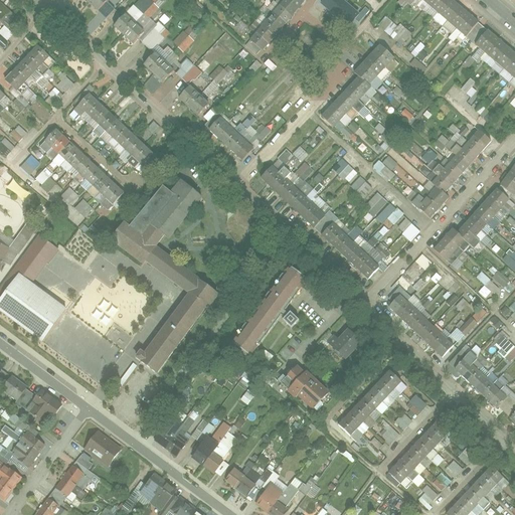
[(88,0),(101,12),(112,0),(88,0)]
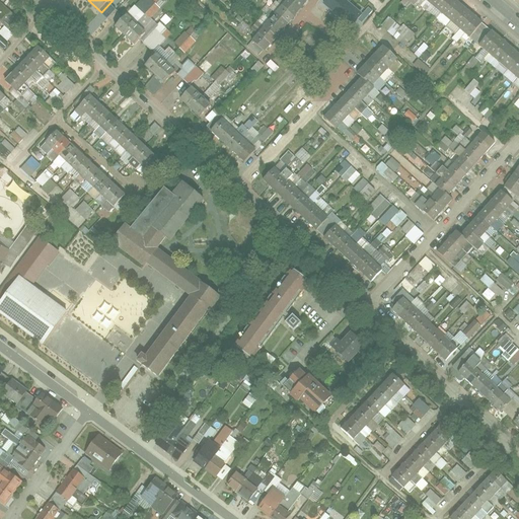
[(148,0),(142,0),(115,28),(135,49),(140,44),(153,56),(143,66),(164,87),(175,76),(190,89),(179,99),(199,118),(210,106),(192,89),(203,78),(175,52),(164,64),(154,54),(170,36),(156,22),(164,14),(148,0)]
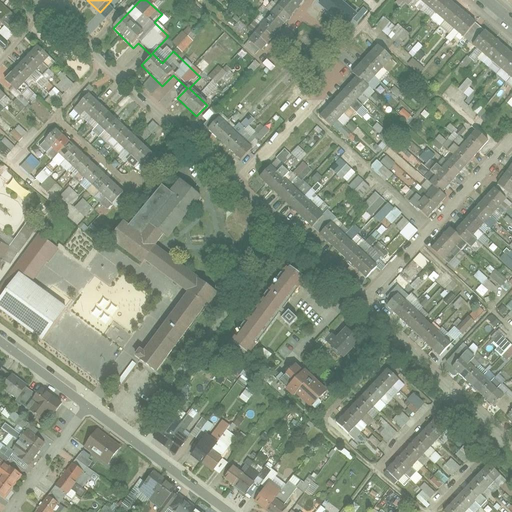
[(304,0),(284,0),(249,41),(261,51),(304,0)]
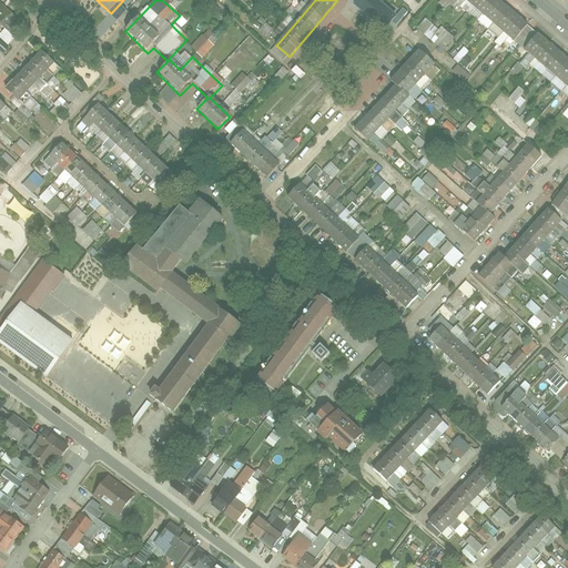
[(358,0),(355,6),(384,30),(396,17),(375,0),(358,0)]
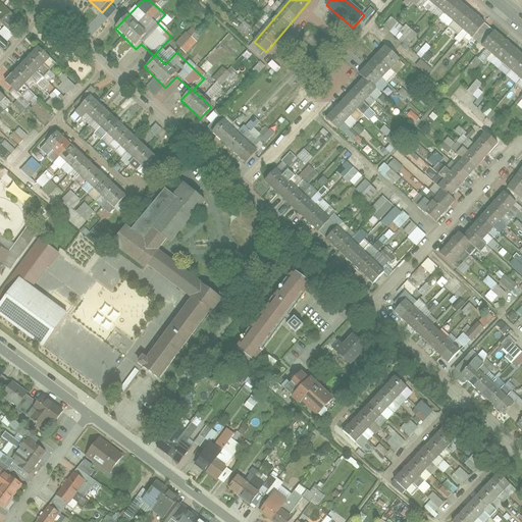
[(460,0),(431,0),(474,37),(486,22),(460,0)]
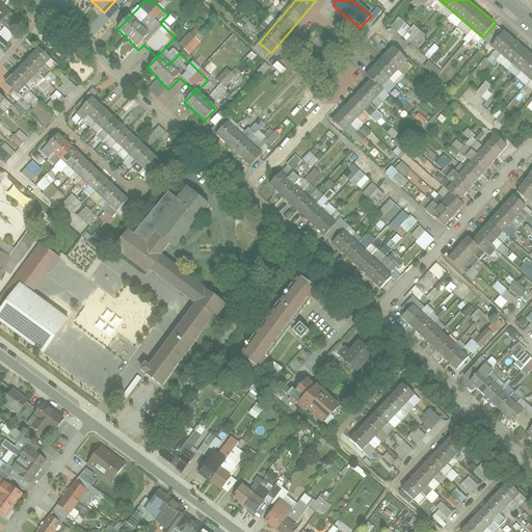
[(16,18),(0,3),(0,22),(6,28),(16,18)]
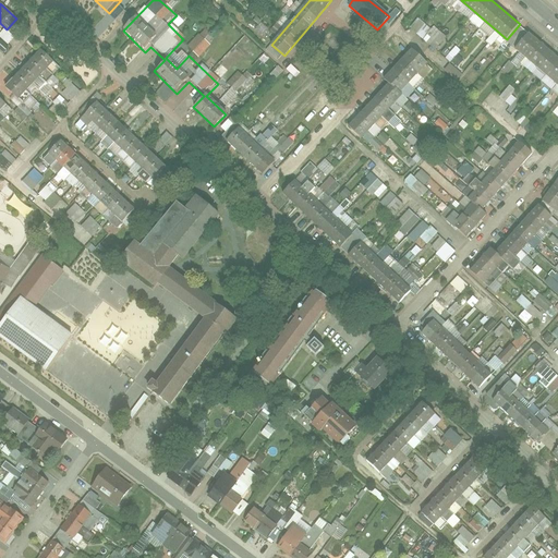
[(410,28),(434,50),(445,39),(420,17),(410,28)]
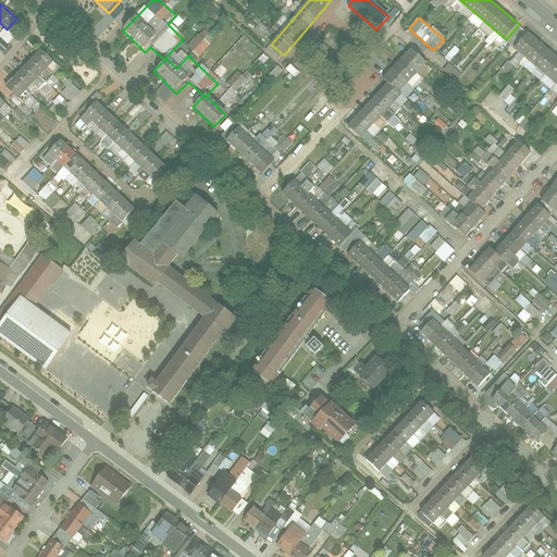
[(556,56),(523,27),(510,45),(556,84),(556,56)]
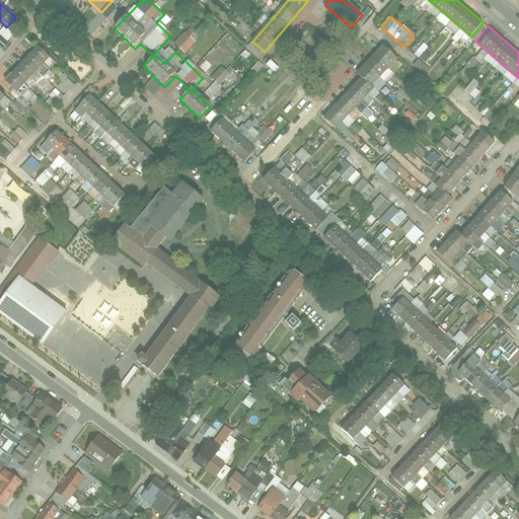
[(3,27),(0,30),(0,35),(7,42),(12,35),(3,27)]
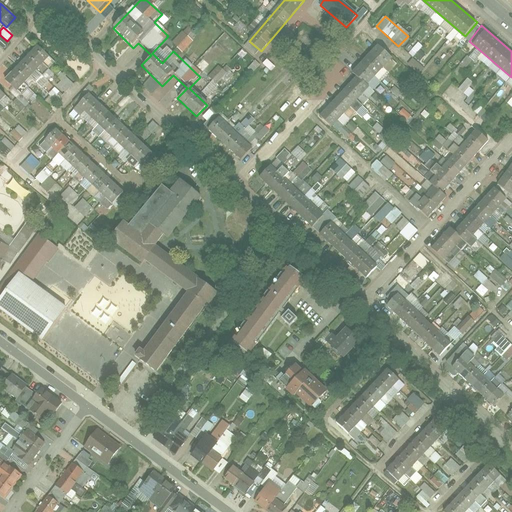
[(182,54),(192,42),(187,36),(191,32),(186,27),(171,44),(182,54)]
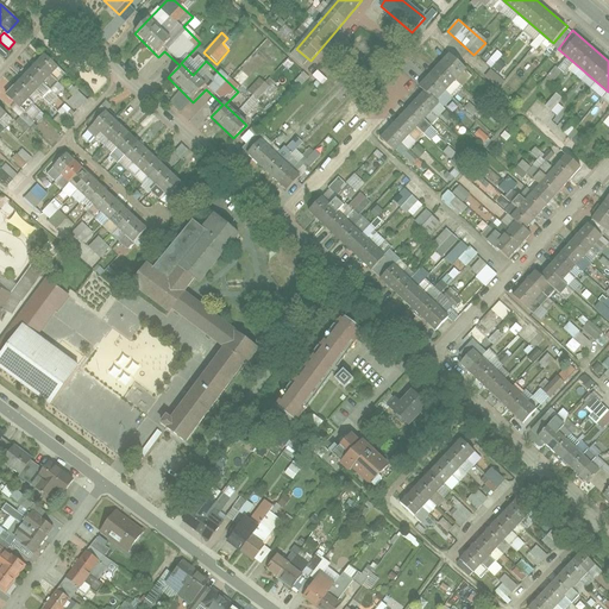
[(491,68),(502,55),(496,50),(485,64),(491,68)]
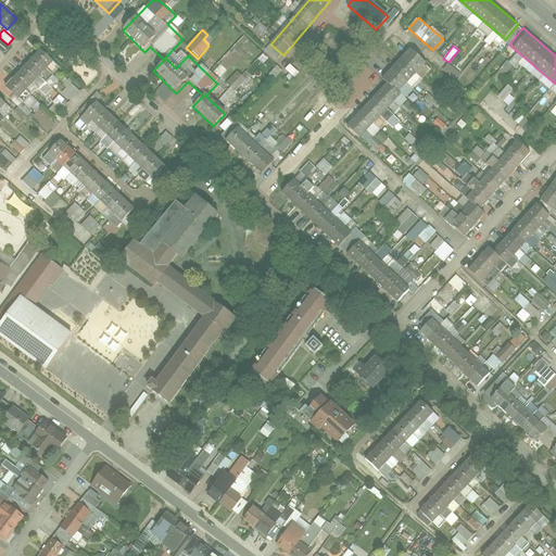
[(58,62),(41,47),(5,85),(23,100),(58,62)]
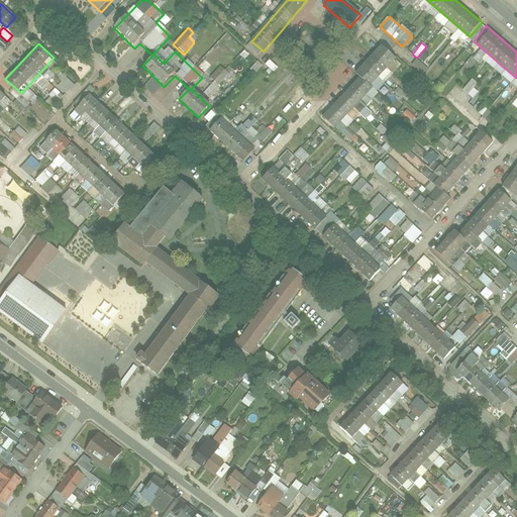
[(360,73),(364,76),(329,113),(342,125),(379,85),(375,82),(399,56),(387,44),(360,73)]
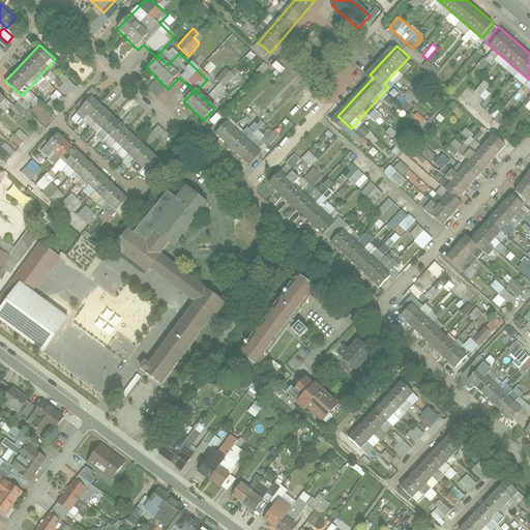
[(483,70),(488,62),(481,59),(477,67),(483,70)]
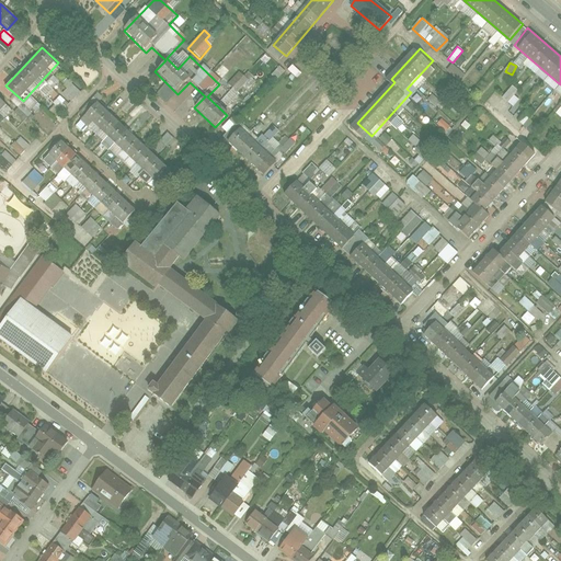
[(292,66),(287,70),(297,78),(300,73),(292,66)]
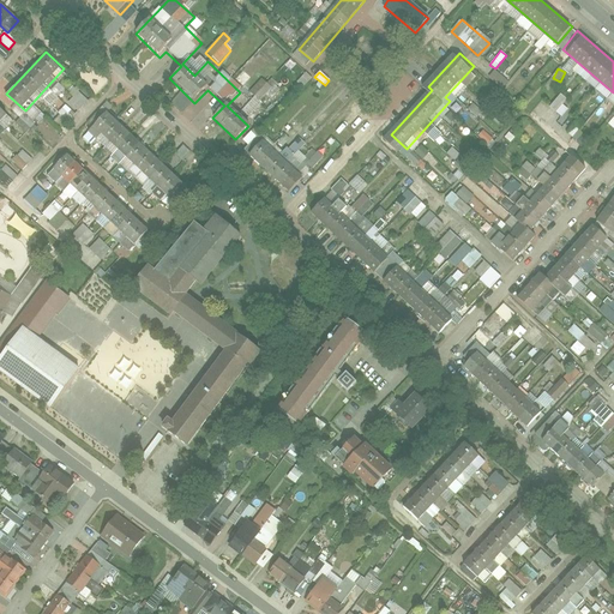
[(304,86),(311,79),(306,74),(299,80),(304,86)]
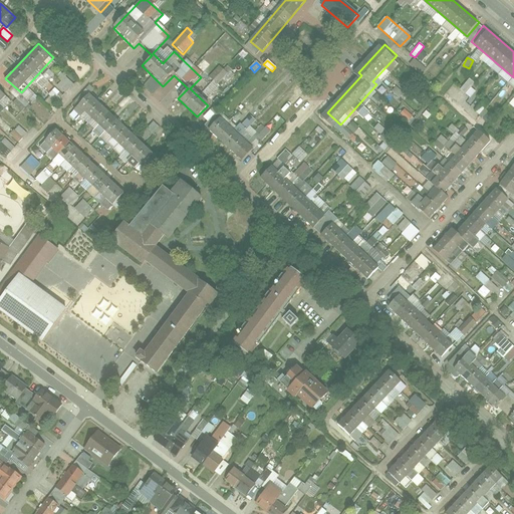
[(219,66),(209,77),(213,80),(202,92),(209,98),(233,73),(226,66),(223,70),(219,66)]
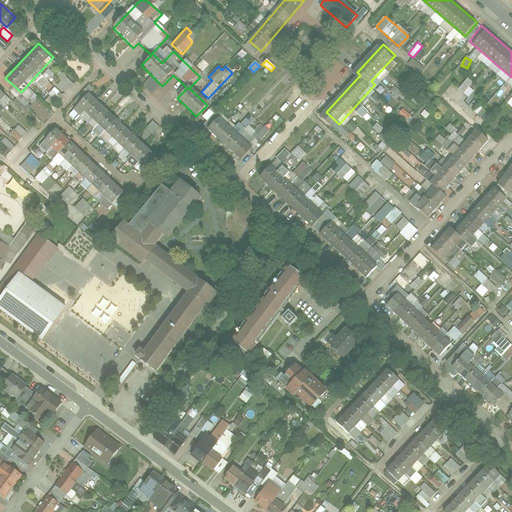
[(65,77),(56,85),(64,93),(73,85),(65,77)]
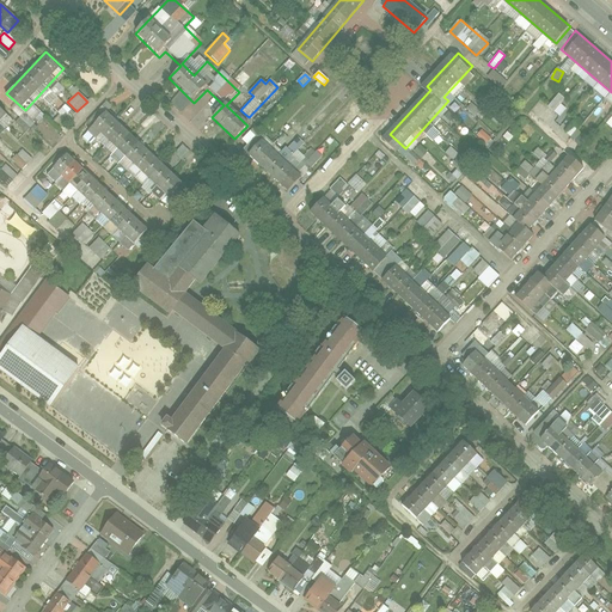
[(560,117),(565,109),(561,105),(564,99),(558,93),(548,106),(560,117)]
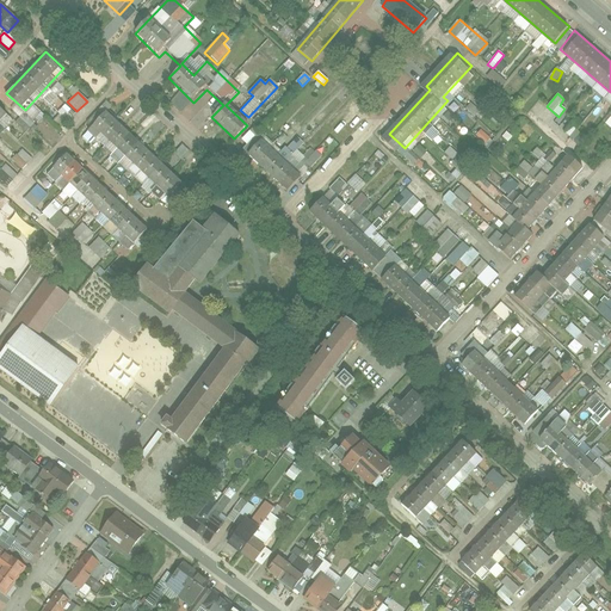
[(450,102),(445,109),(456,115),(460,109),(450,102)]
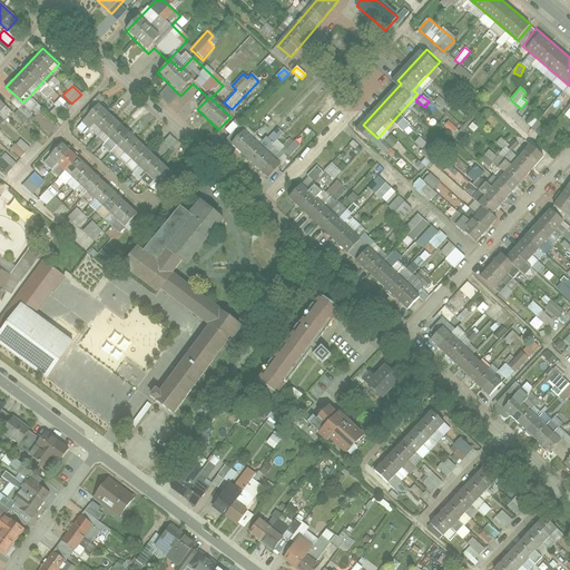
[(60,98),(53,106),(62,114),(69,107),(60,98)]
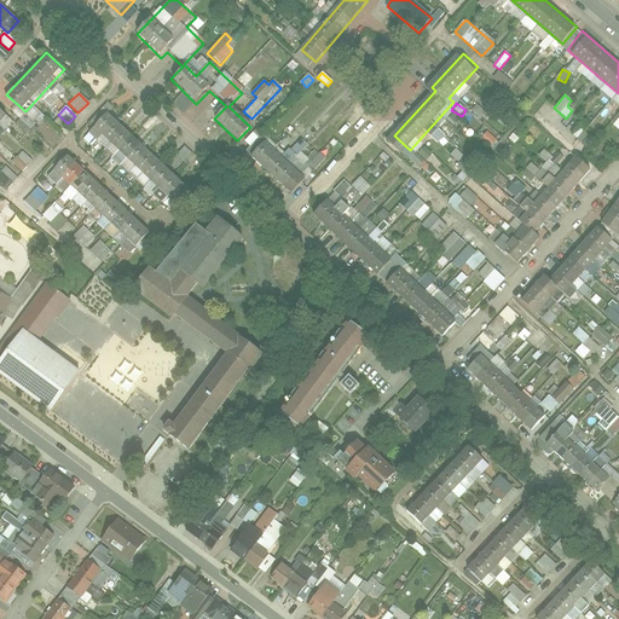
[(192,190),(104,108),(90,123),(178,206),(192,190)]
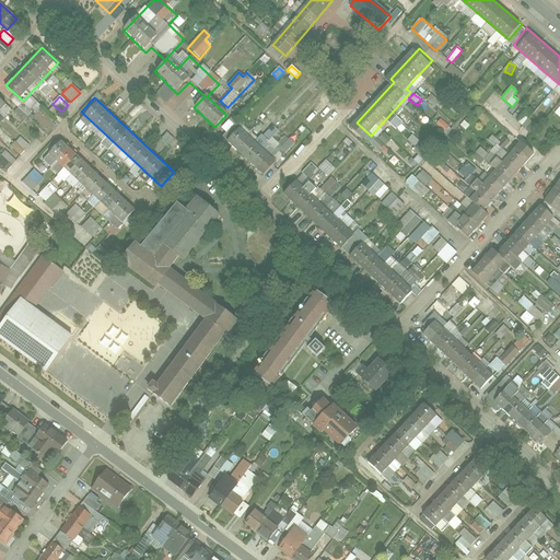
[(410,113),(416,108),(410,102),(405,107),(410,113)]
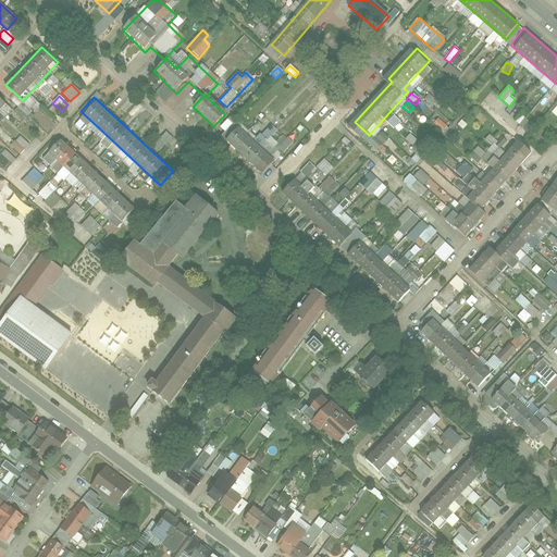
[(229,143),(264,175),(277,161),(242,128),(229,143)]
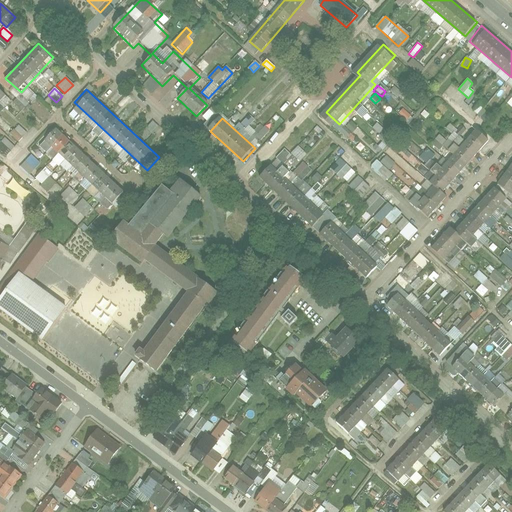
[(451,134),(455,129),(449,124),(445,129),(451,134)]
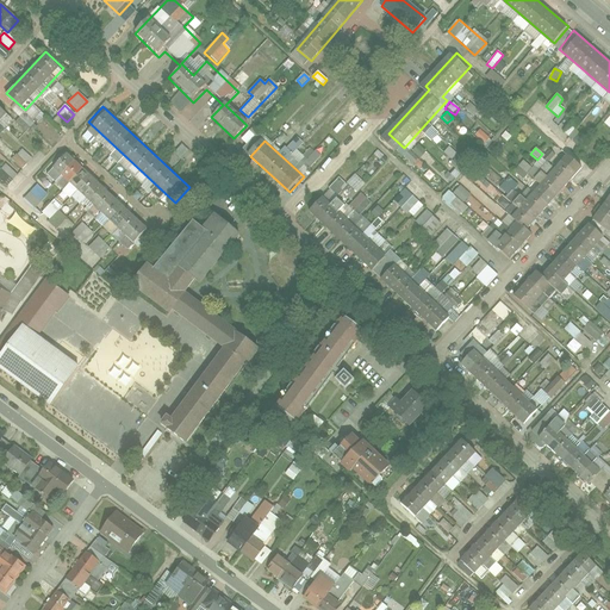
[(12,160),(22,169),(31,159),(22,149),(12,160)]
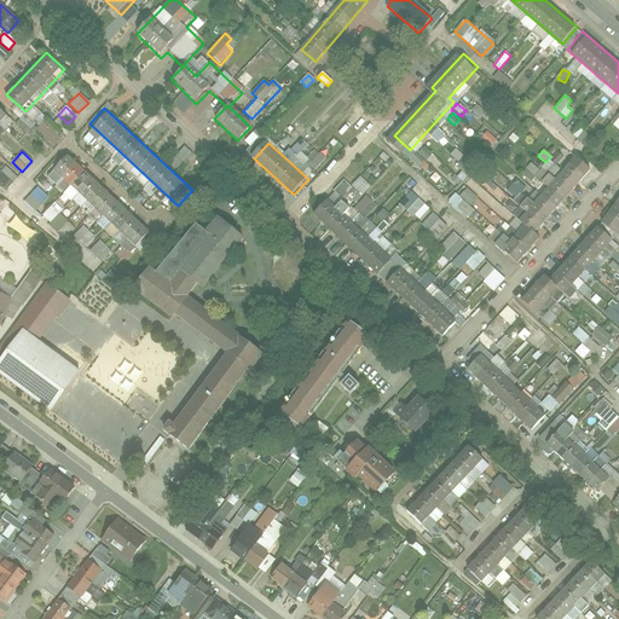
[(588,167),(572,152),(515,215),(520,220),(522,221),(498,247),(504,252),(512,259),(534,233),(531,230),(588,167)]
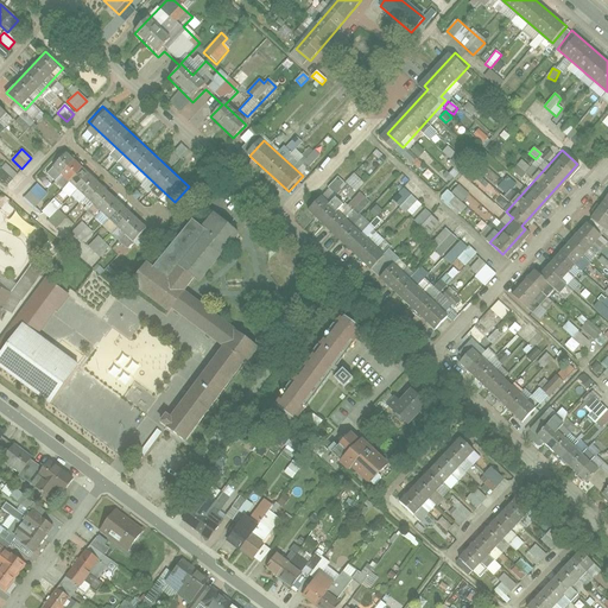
[(149,226),(68,153),(55,169),(135,241),(149,226)]
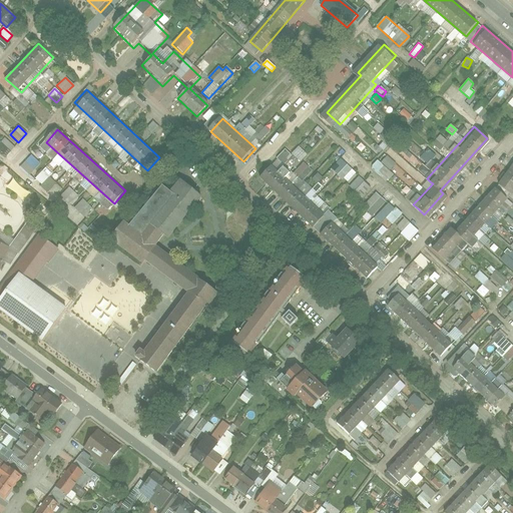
[(439,150),(447,140),(439,135),(432,145),(439,150)]
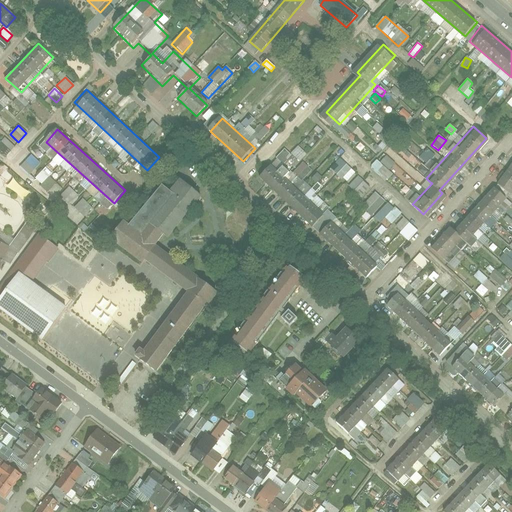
[(0,142),(0,150),(6,156),(14,147),(4,138),(0,142)]
